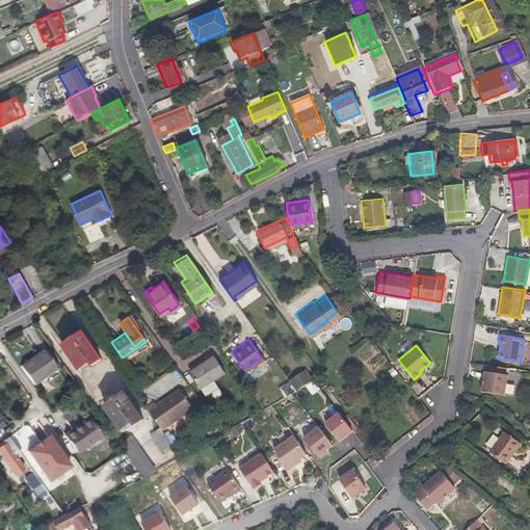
[(56,373),(41,349),(17,365),(29,383),(35,379),(40,385),(56,373)]
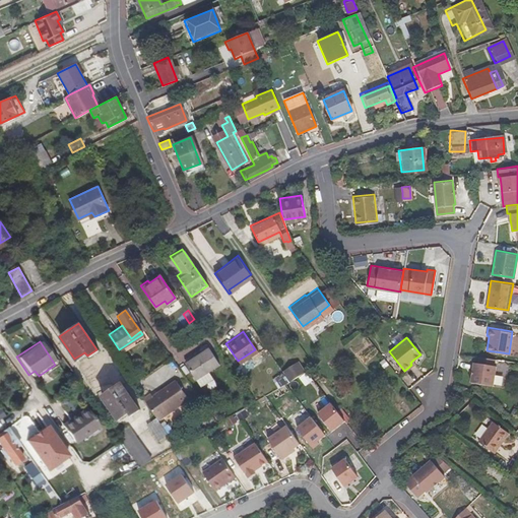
[(208,346),(185,362),(195,377),(207,370),(218,363),(208,346)]
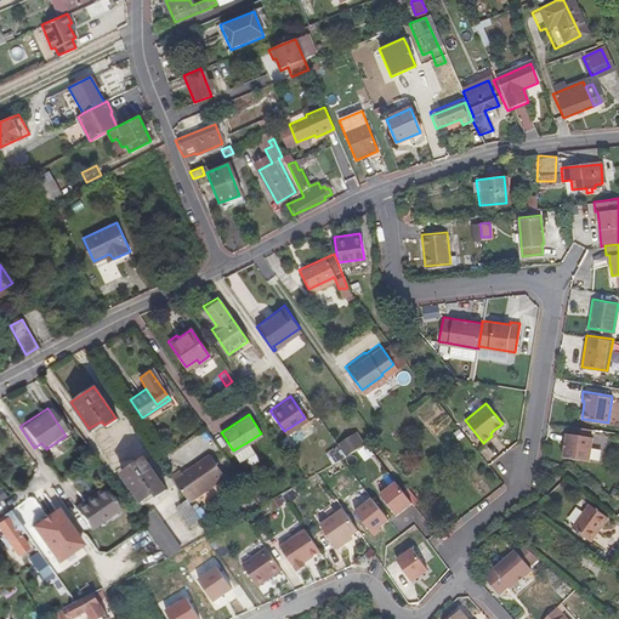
[(590,427),(573,425),(572,432),(564,431),(562,441),(564,441),(562,455),(589,460),(592,436),(590,436),(590,427)]
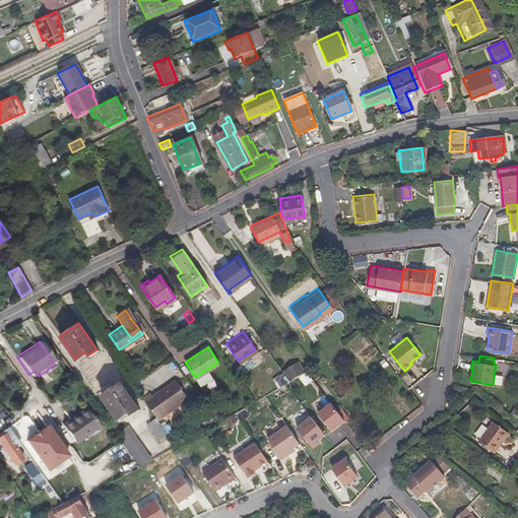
[(296,360),(282,369),(288,378),(302,369),(296,360)]
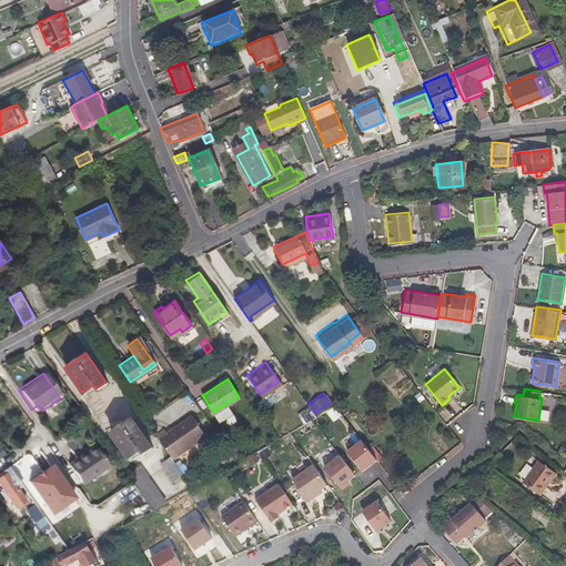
[(169,455),(171,457),(204,435),(190,415),(165,432),(163,428),(154,435),(169,455)]
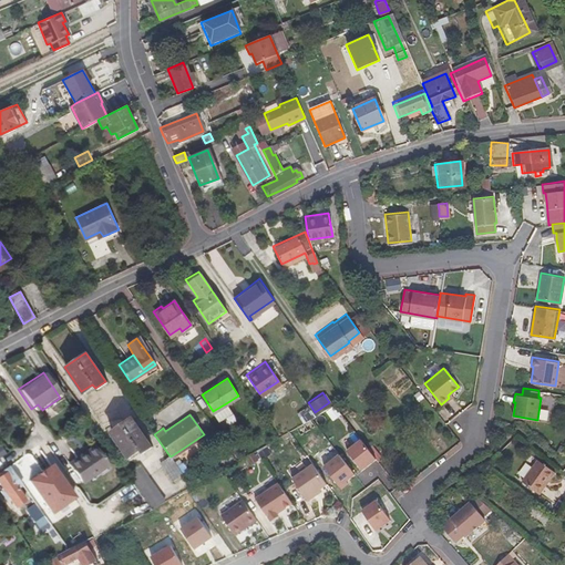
[(129,418),(109,432),(125,456),(135,450),(139,453),(149,447),(129,418)]
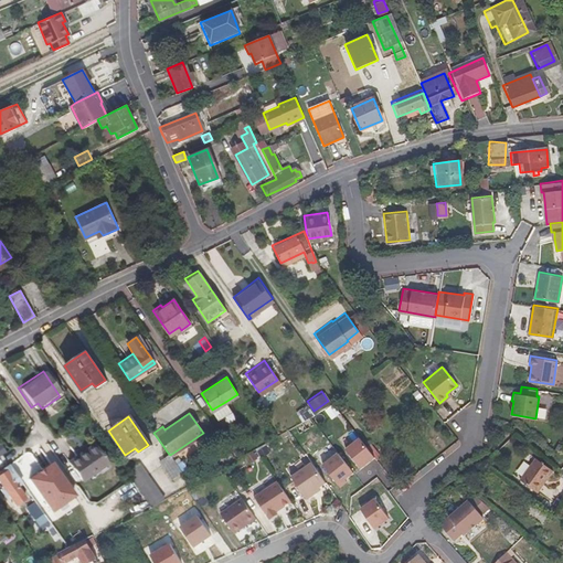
[(354,432),(340,443),(356,461),(370,450),(354,432)]
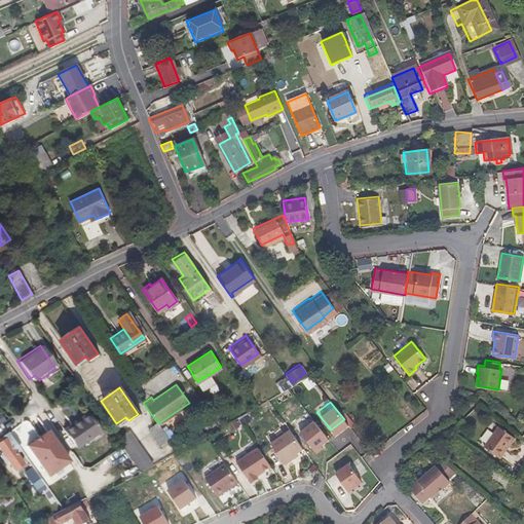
[(73,446),(87,437),(96,431),(84,413),(61,428),(73,446)]
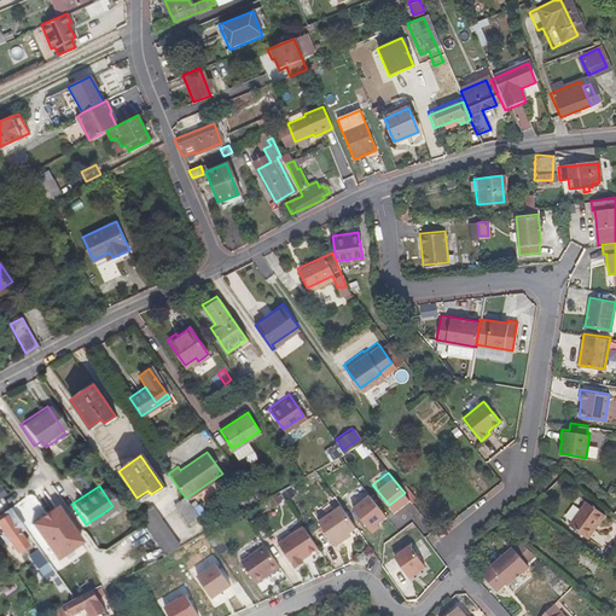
[(248,492),(251,498),(260,493),(257,487),(248,492)]
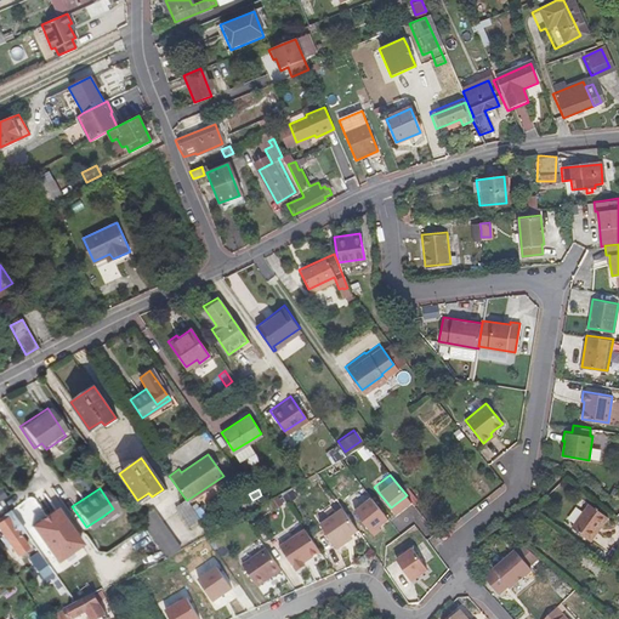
[(367,490),(350,504),(368,528),(375,522),(374,520),(382,512),(367,490)]
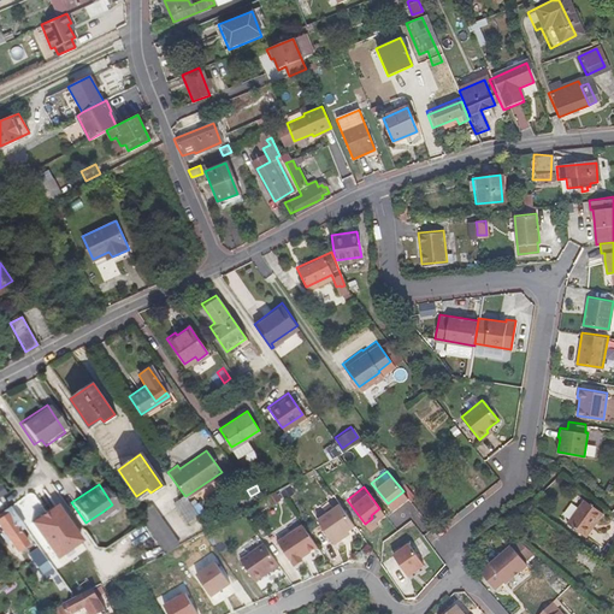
[(269,491),(261,496),(265,502),(273,497),(269,491)]
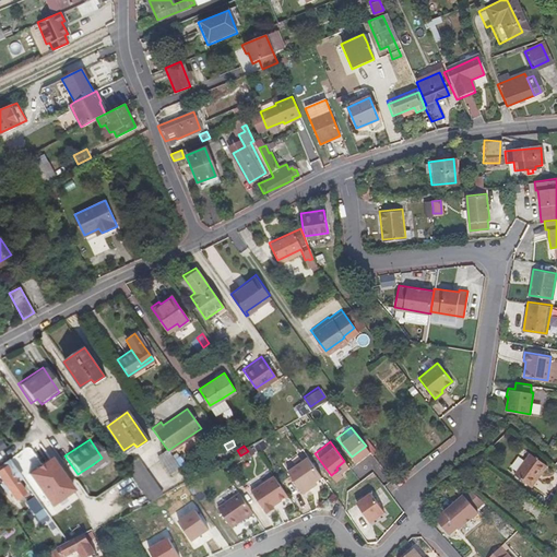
[(155,454),(168,473),(178,466),(168,450),(166,448),(155,454)]
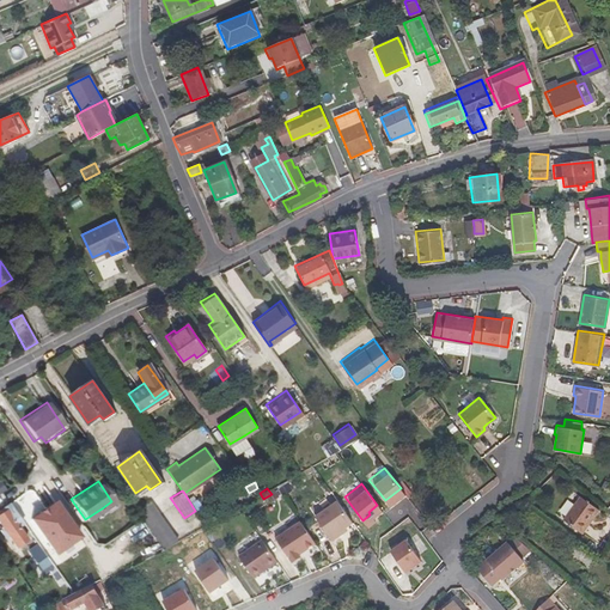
[(562,514),(580,529),(597,506),(579,492),(562,514)]
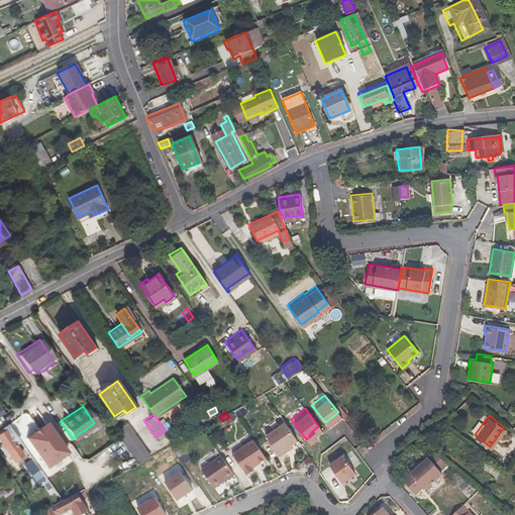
[(22,436),(42,422),(40,419),(20,433),(22,436)]
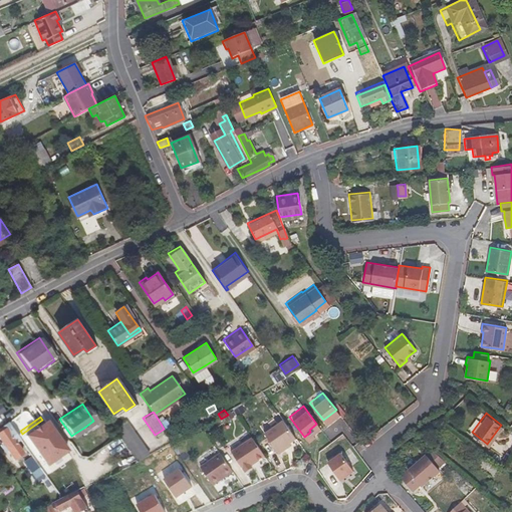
[(278,417),(260,431),(275,450),(282,444),(281,442),(285,439),(291,434),(278,417)]
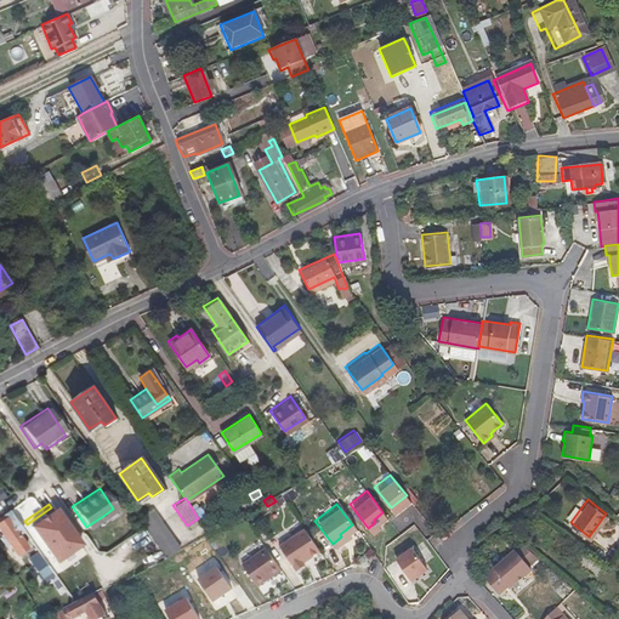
[(147,506),(134,516),(162,556),(175,546),(147,506)]
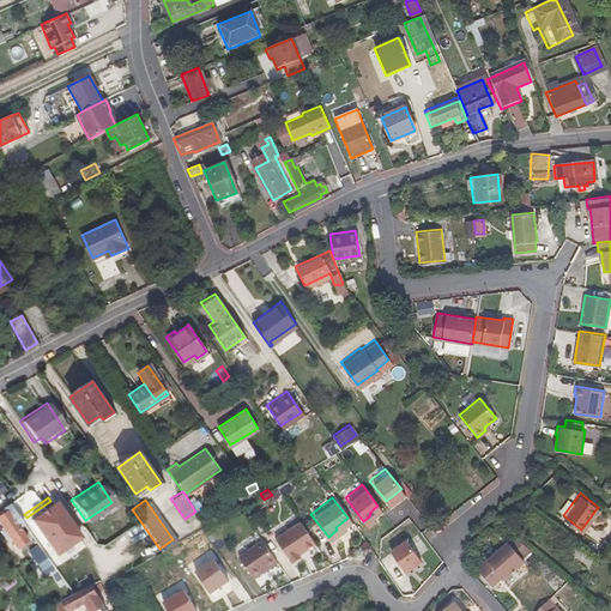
[(48,548),(72,531),(50,501),(26,518),(48,548)]
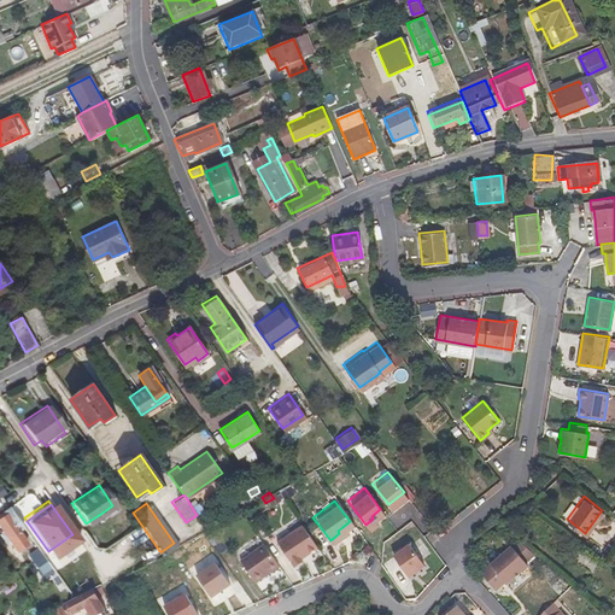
[(117,510),(112,505),(103,513),(106,517),(117,510)]
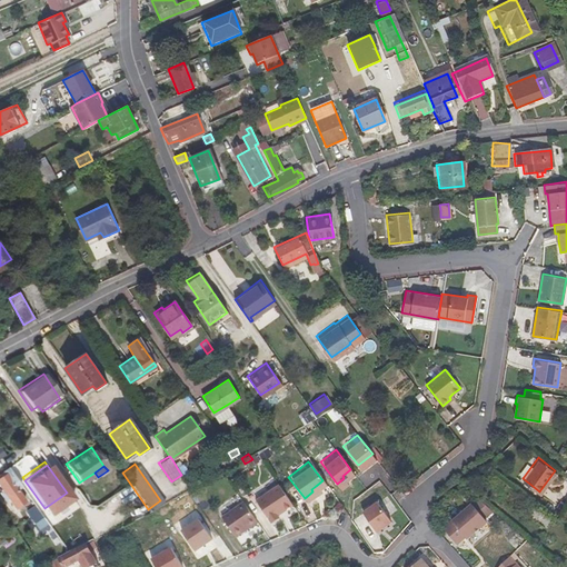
[(18,485),(6,467),(0,471),(1,474),(0,475),(0,491),(0,497),(2,500),(6,498),(11,507),(21,500),(12,489),(18,485)]
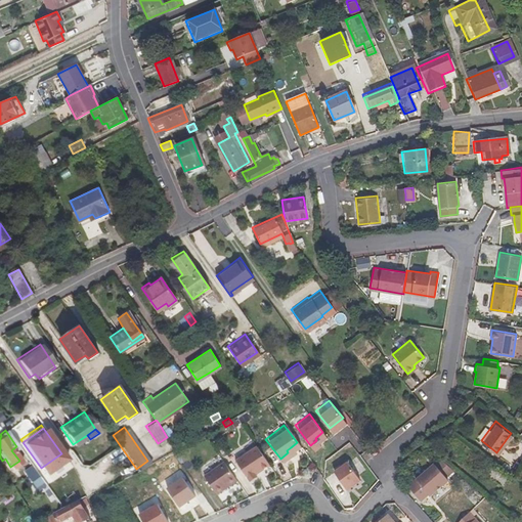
[(252,443),(232,459),(247,479),(254,473),(253,472),(266,462),(252,443)]
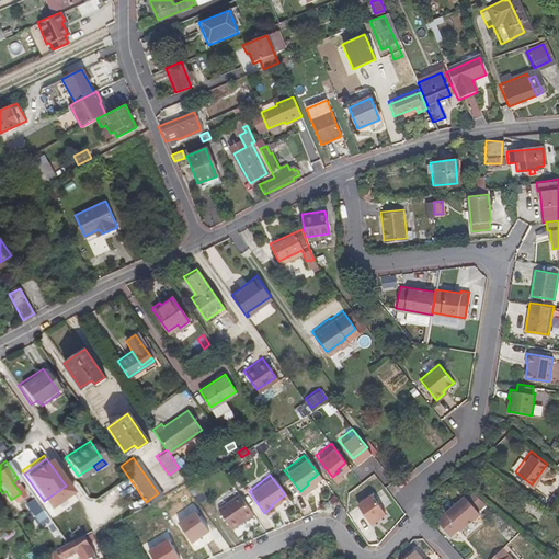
[(367,488),(353,499),(367,518),(381,508),(367,488)]
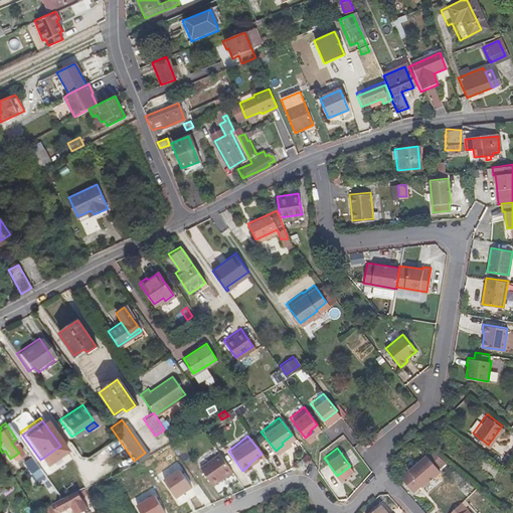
[(216,453),(198,467),(211,484),(229,470),(216,453)]
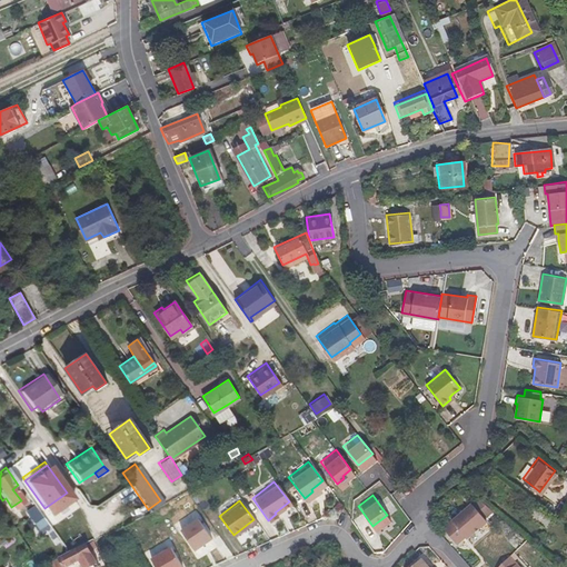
[(469,501),(441,527),(456,543),(464,535),(466,537),(486,519),(469,501)]
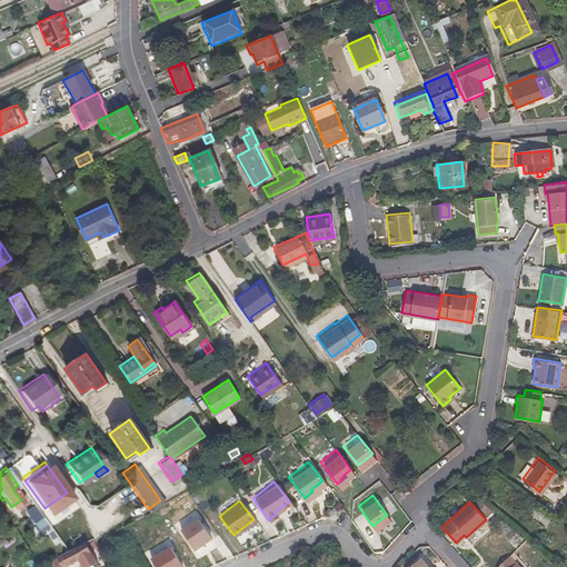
[(45,524),(31,505),(25,509),(38,528),(45,524)]
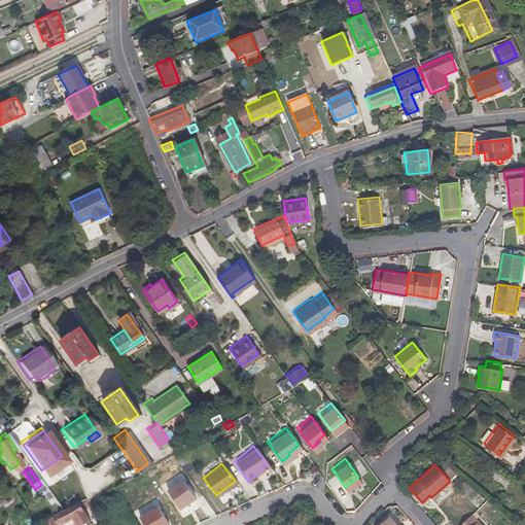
[(181,480),(166,492),(179,510),(195,498),(181,480)]
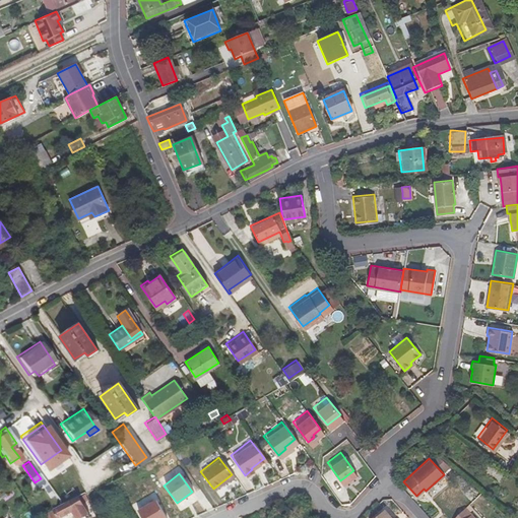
[(81,509),(74,497),(52,508),(57,517),(70,511),(73,517),(77,517),(86,514),(83,508),(81,509)]
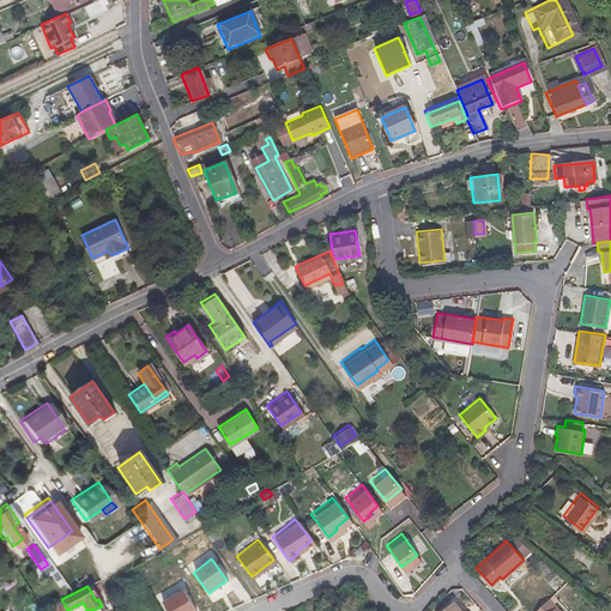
[(197,610),(183,591),(163,605),(167,610),(197,610)]
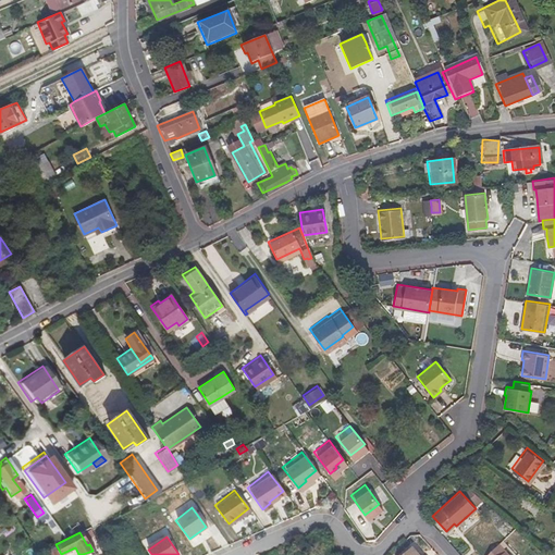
[(509,554),(497,543),(484,554),(509,554)]
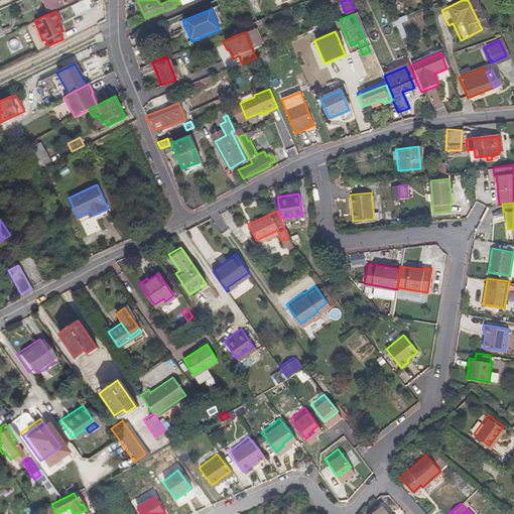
[(389,513),(381,505),(370,513),(389,513)]
